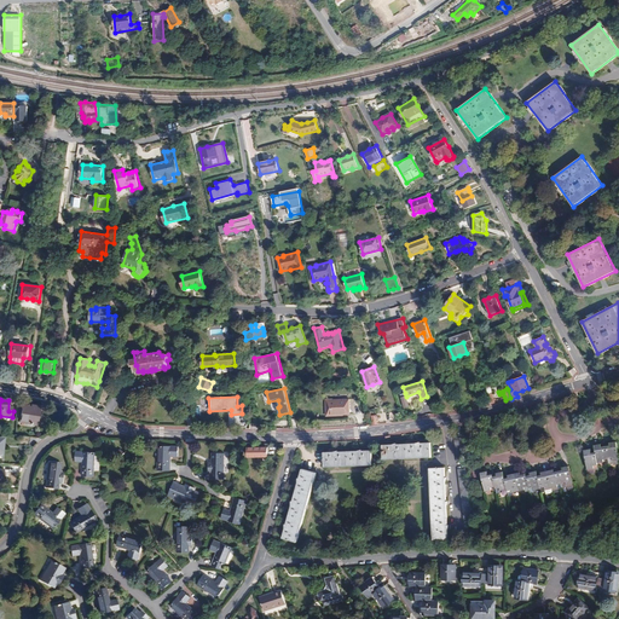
[(327,401),(328,416),(337,415),(350,415),(350,399),(333,400),(333,401),(327,401)]
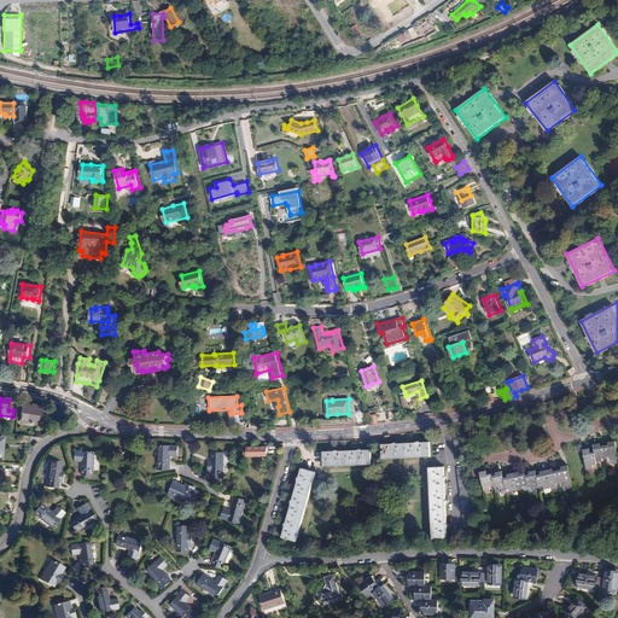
[(36,425),(40,407),(31,404),(30,407),(27,406),(22,406),(19,421),(36,425)]
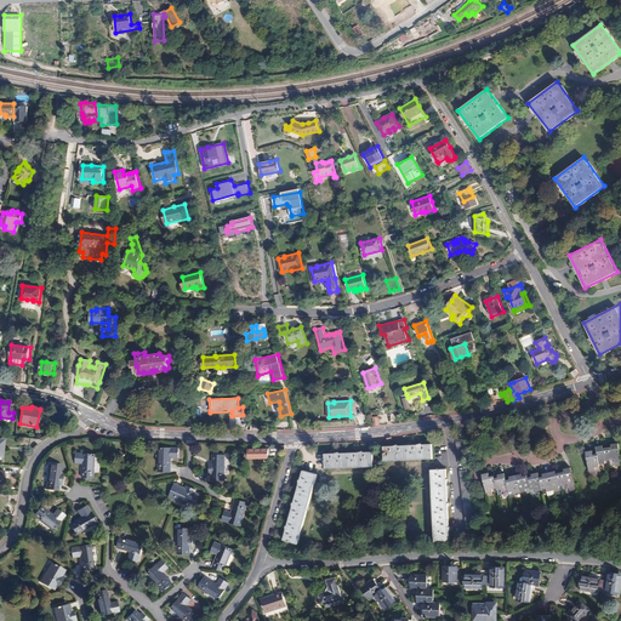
[(18,446),(28,448),(29,439),(18,438),(18,446)]
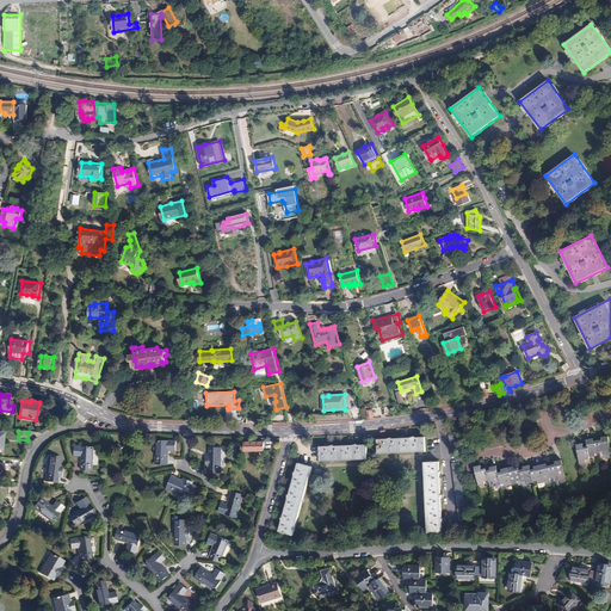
[(458,455),(456,432),(449,432),(451,456),(458,455)]
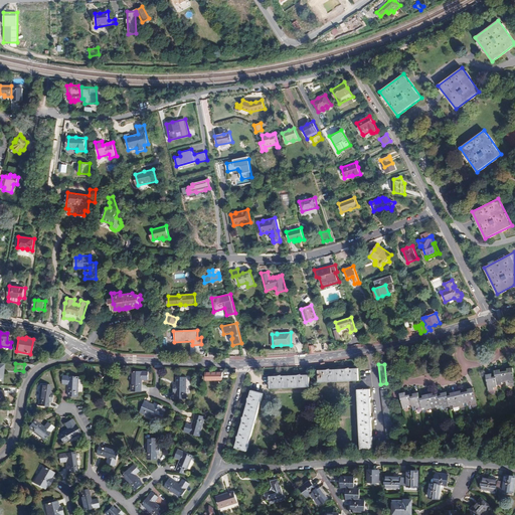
[(514,382),(513,367),(510,368),(507,368),(507,371),(504,371),(506,381),(509,381),(510,383),(514,382)]
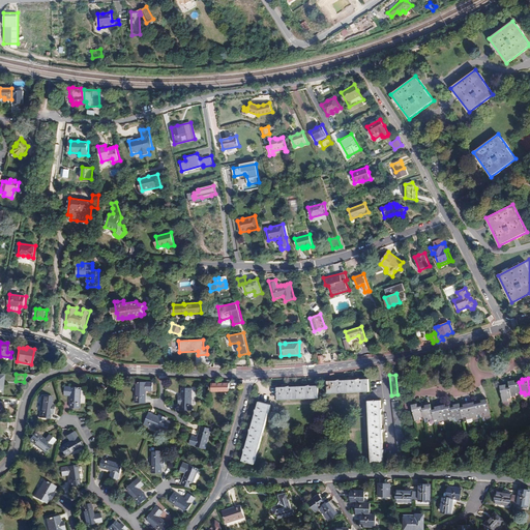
[(328,393),(370,391),(369,379),(360,379),(356,379),(340,380),(336,380),(327,381),(328,393)]
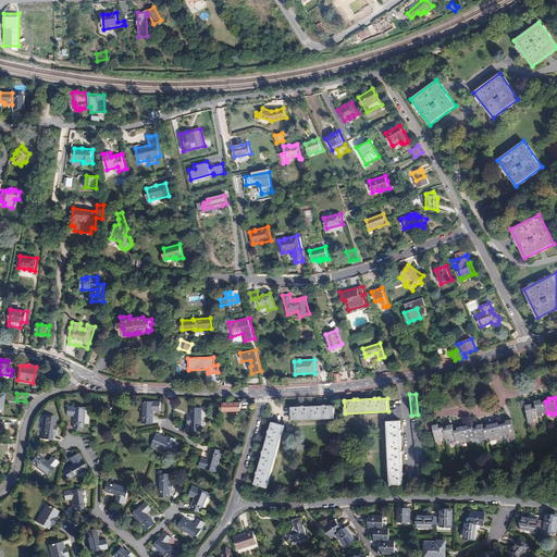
[(536,407),(537,417),(544,416),(543,413),(547,412),(545,401),(541,403),(541,399),(539,400),(535,400),(536,407)]
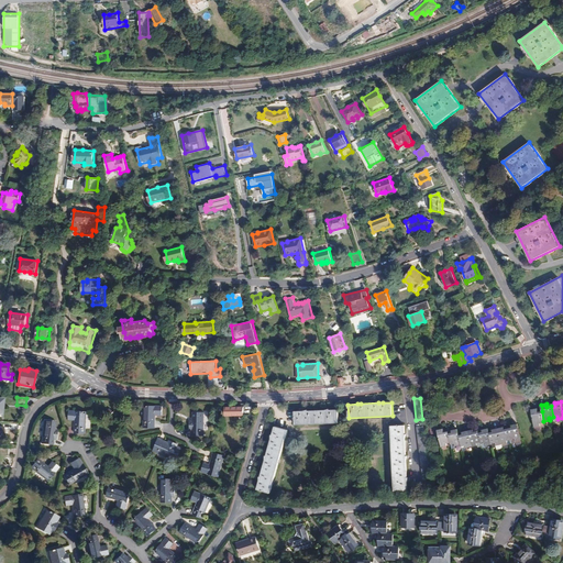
[(144,428),(155,428),(155,420),(155,415),(162,416),(162,406),(144,406),(144,428)]
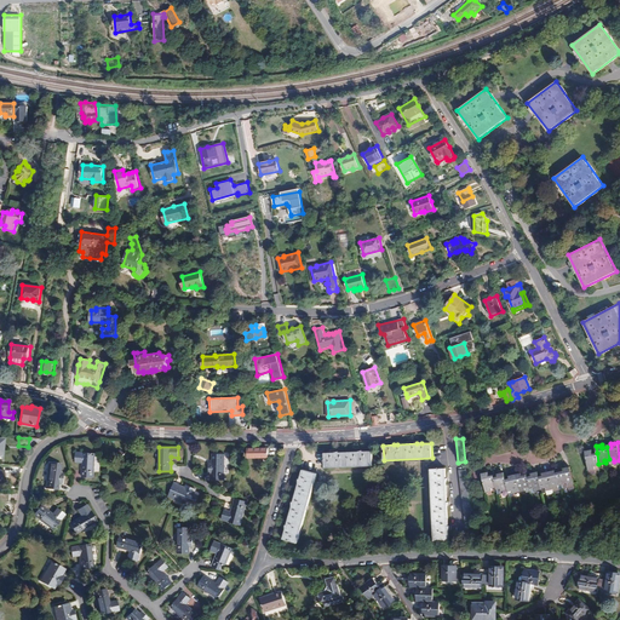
[(258,448),(248,448),(248,458),(268,458),(268,448),(258,448)]
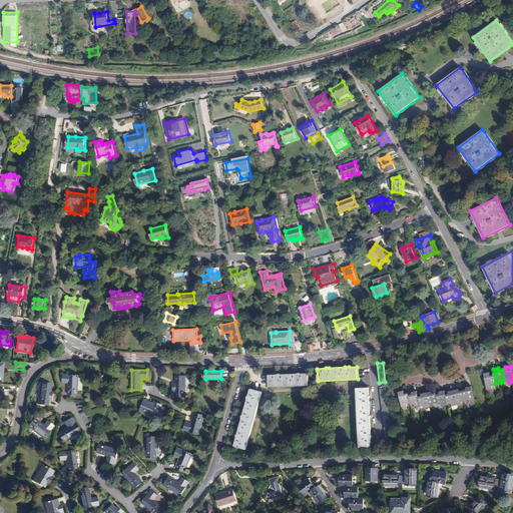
[(484,373),(487,389),(492,389),(492,386),(495,386),(495,384),(494,375),(490,376),(490,372),(486,373),(484,373)]
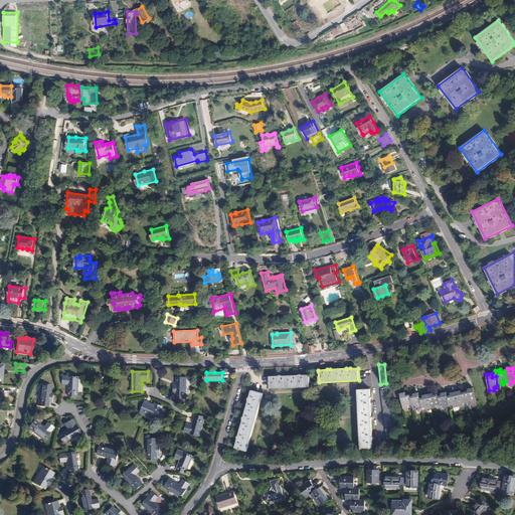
[(270,388),(310,386),(309,374),(301,375),(301,374),(298,375),(288,375),(282,375),(281,375),(278,376),(270,376),(270,388)]
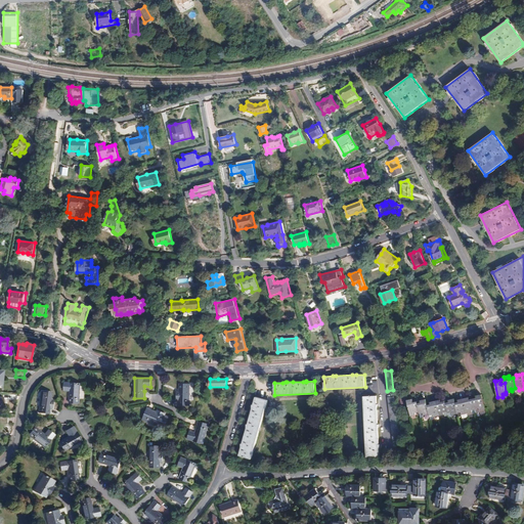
[(81,383),(64,382),(64,391),(70,391),(70,402),(76,403),(80,403),(81,383)]
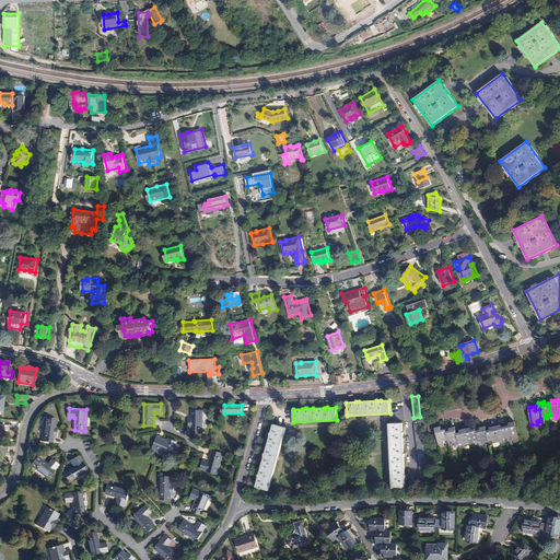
[(203,410),(194,410),(194,418),(191,418),(189,418),(189,428),(191,428),(191,433),(195,433),(202,434),(203,410)]
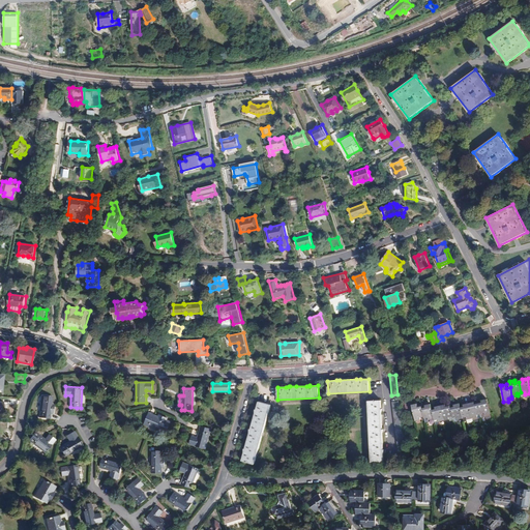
[(39,417),(50,418),(51,413),(53,413),(54,408),(54,405),(52,405),(50,404),(51,396),(42,395),(39,417)]
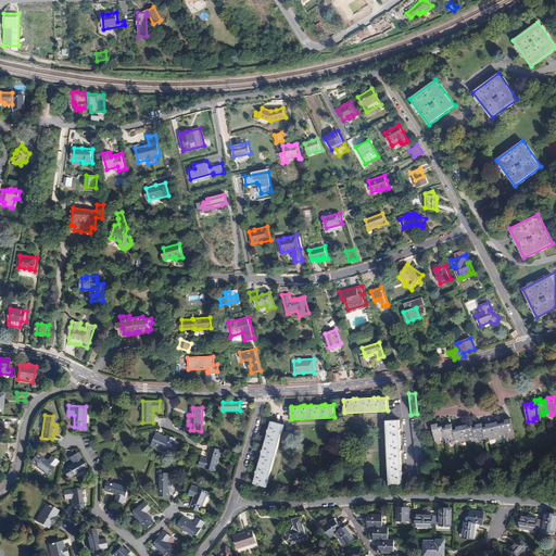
[(515,434),(510,419),(508,419),(505,420),(506,422),(502,424),(504,434),(508,433),(508,436),(515,434)]
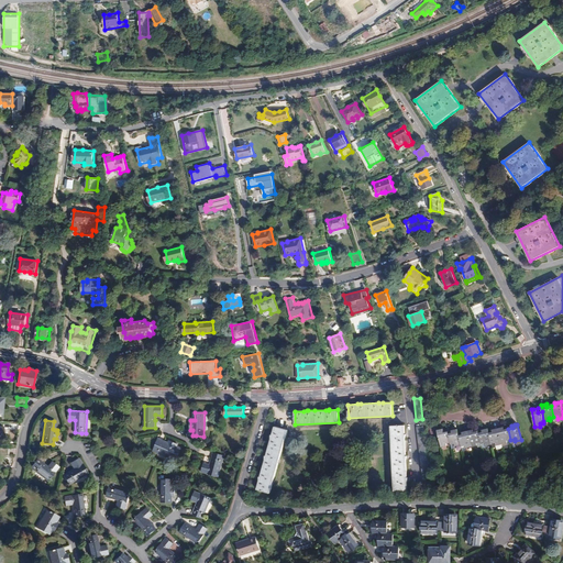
[(392,426),(394,492),(407,490),(407,482),(408,478),(407,478),(406,461),(407,456),(406,456),(405,439),(406,434),(405,434),(405,426),(392,426)]
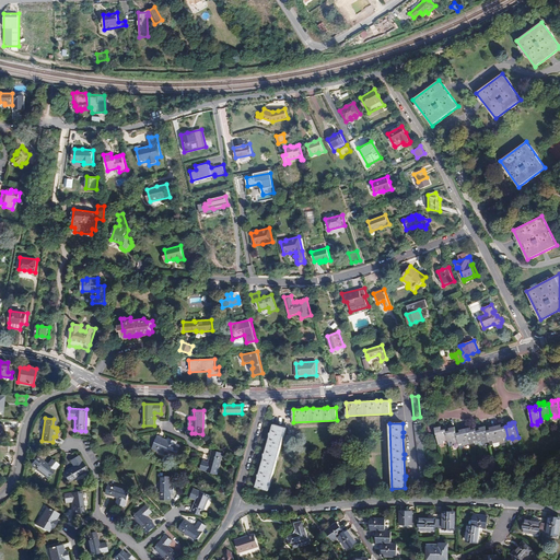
[(268,490),(287,428),(273,424),(271,433),(270,433),(270,436),(265,454),(265,453),(264,457),(259,475),(258,475),(258,478),(256,487),(268,490)]
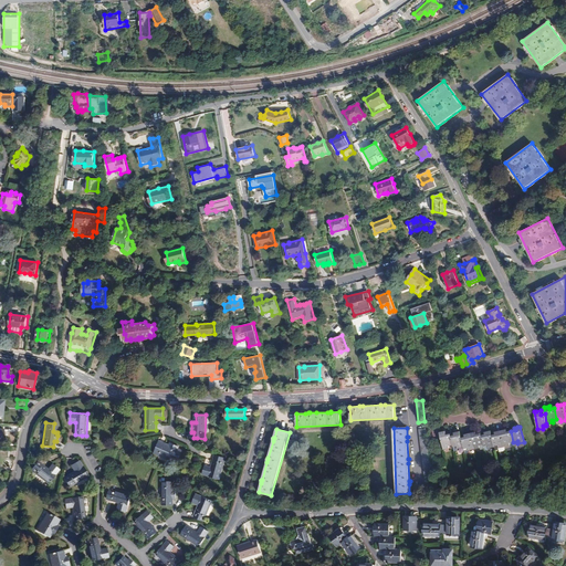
[(501,431),(504,447),(510,446),(510,443),(513,442),(511,431),(507,432),(506,429),(504,430),(501,431)]
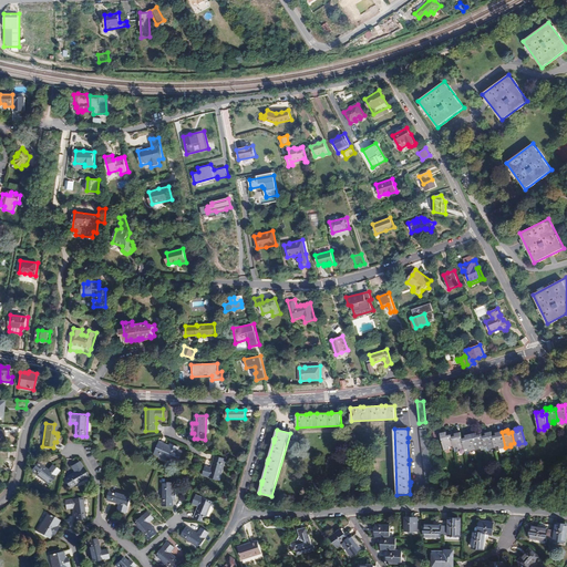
[(440,433),(444,451),(451,450),(450,446),(453,445),(452,436),(451,434),(447,435),(446,432),(443,432),(440,433)]
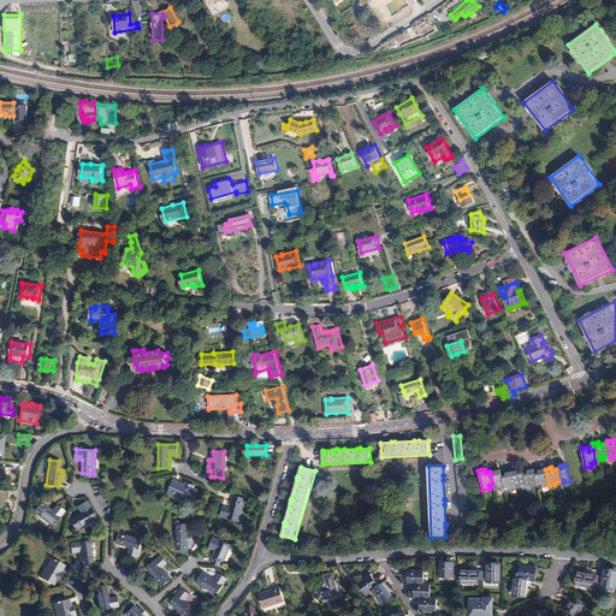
[(502,477),(501,469),(497,471),(495,471),(495,474),(491,474),(492,484),(493,486),(497,485),(498,489),(504,487),(502,477)]
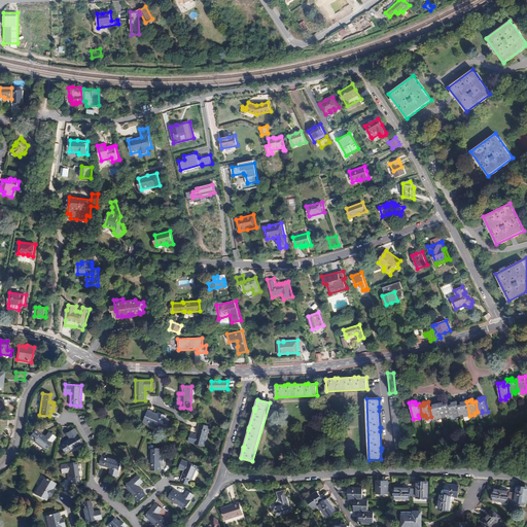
[(458,406),(457,401),(455,401),(451,402),(452,405),(448,406),(450,414),(450,416),(454,415),(455,417),(460,416),(458,406)]
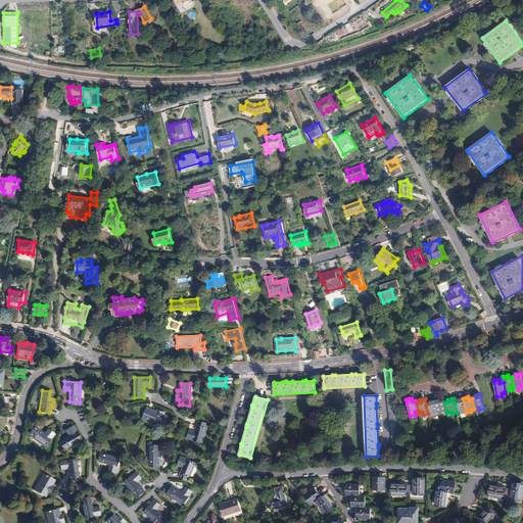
[(466,413),(463,398),(460,398),(457,399),(458,401),(455,402),(457,413),(460,412),(461,414),(466,413)]
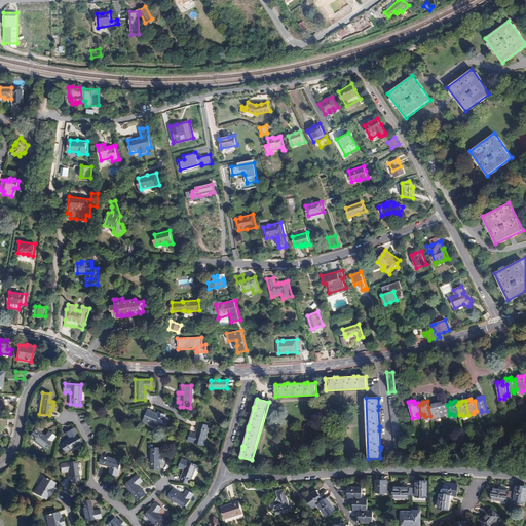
[(441,402),(437,403),(441,417),(446,416),(445,414),(449,413),(447,405),(447,403),(443,404),(443,402),(441,402)]
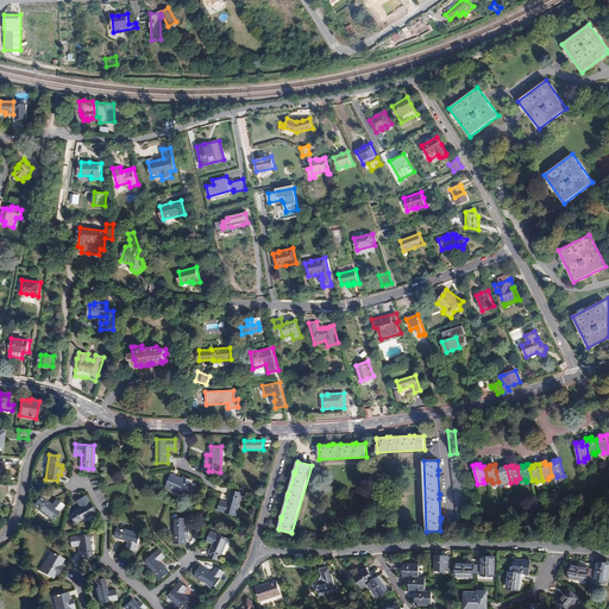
[(510,483),(506,466),(503,466),(500,468),(501,470),(496,471),(498,482),(498,483),(503,482),(503,485),(510,483)]
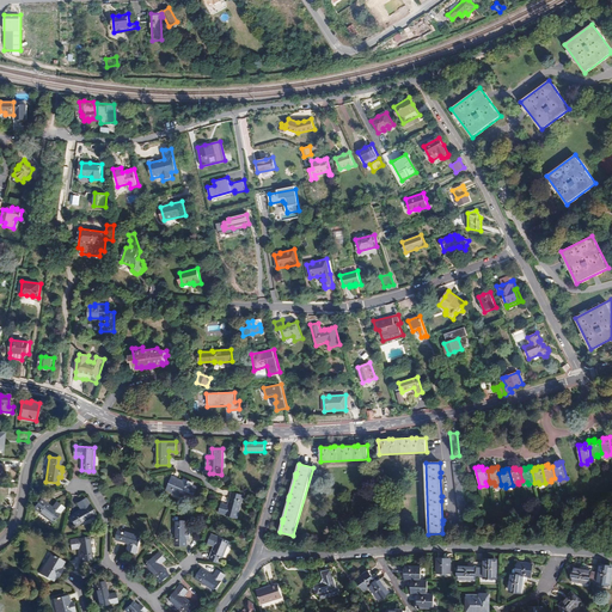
[(191,501),(196,489),(191,487),(193,485),(194,483),(190,482),(184,479),(183,481),(183,483),(172,478),(167,489),(173,491),(172,493),(191,501)]
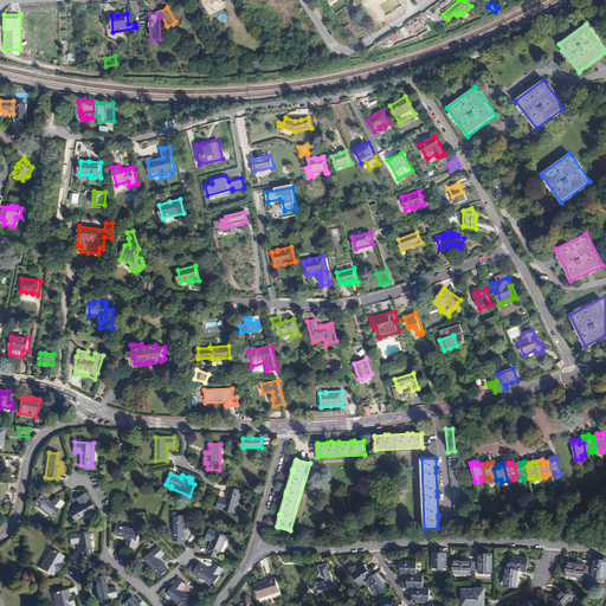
[(541,483),(547,482),(546,478),(550,477),(549,474),(546,475),(546,477),(540,478),(541,483)]
